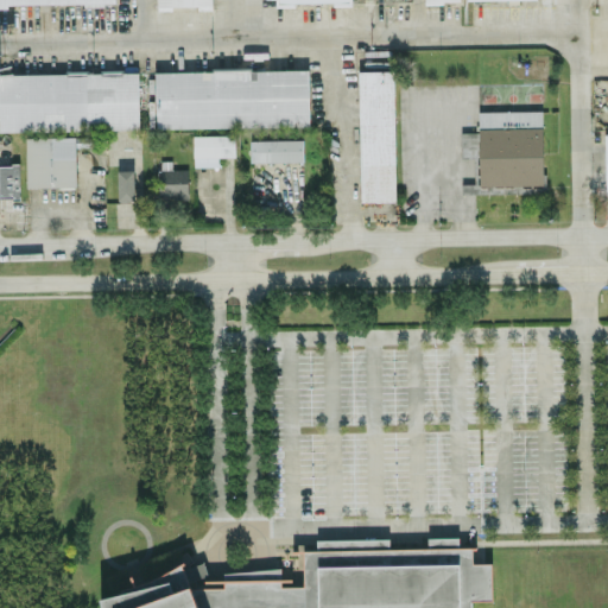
[(154,70),(156,127),(309,125),(308,68),(154,70)]
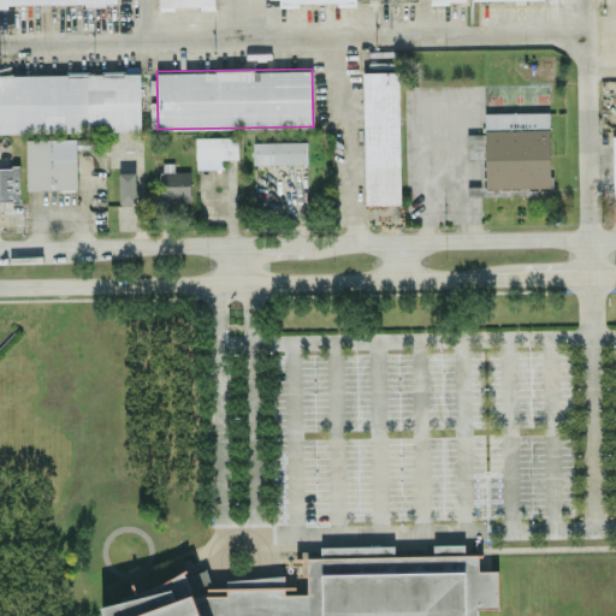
[(401,202),(398,70),(362,71),(365,203),(401,202)]
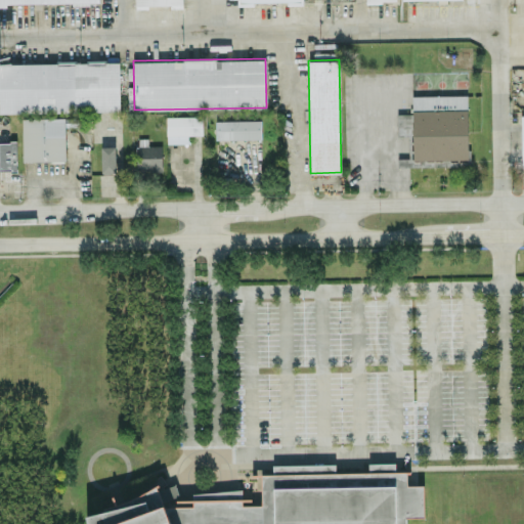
[(23,161),(66,160),(66,111),(119,111),(119,61),(0,62),(0,112),(23,113),(23,161)]
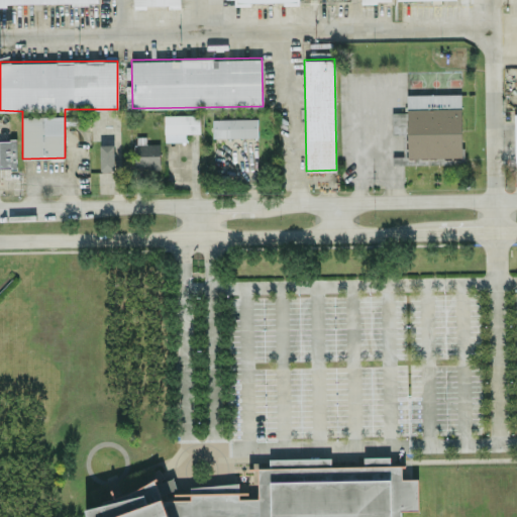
[(461,157),(460,93),(406,94),(407,158),(461,157)]
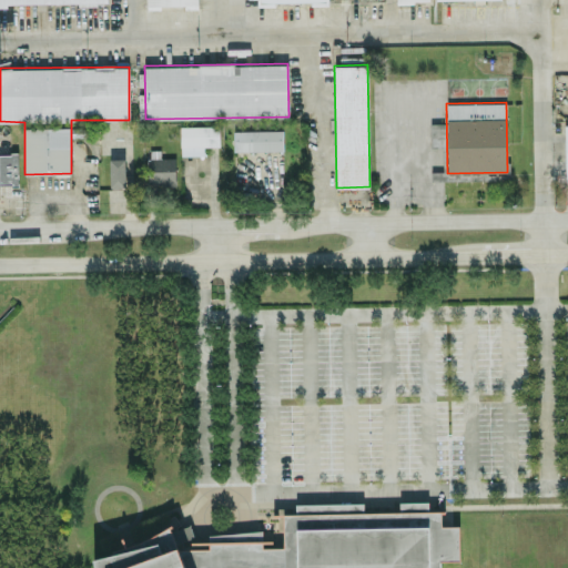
[(220,124),(180,125),(181,154),(204,153),(204,145),(220,145),(220,124)]
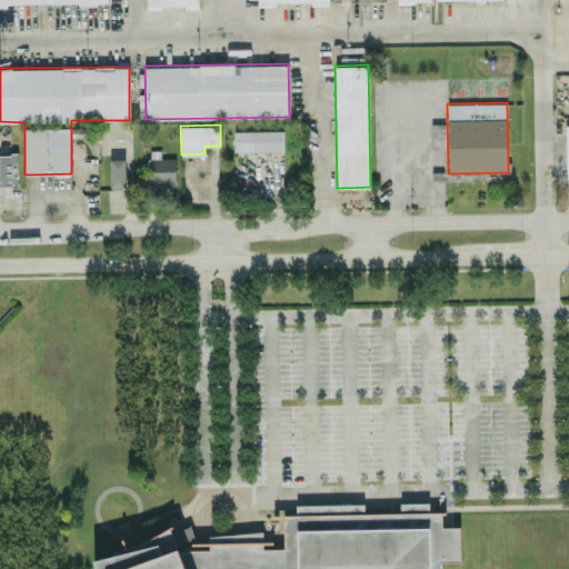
[(233,151),(283,150),(283,129),(233,130),(233,151)]
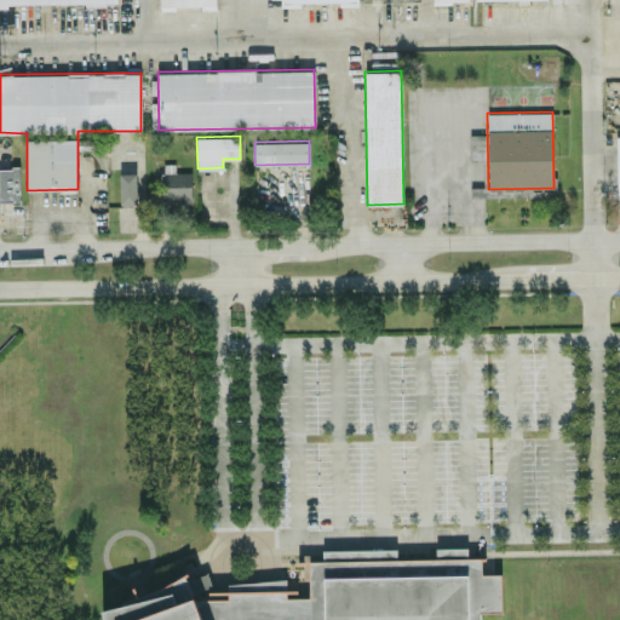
[(0,200),(21,201),(19,166),(0,166),(0,200)]
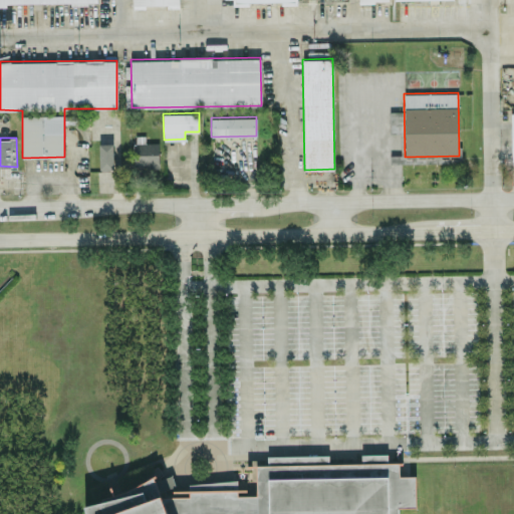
[(133,143),(134,168),(159,167),(158,142),(133,143)]
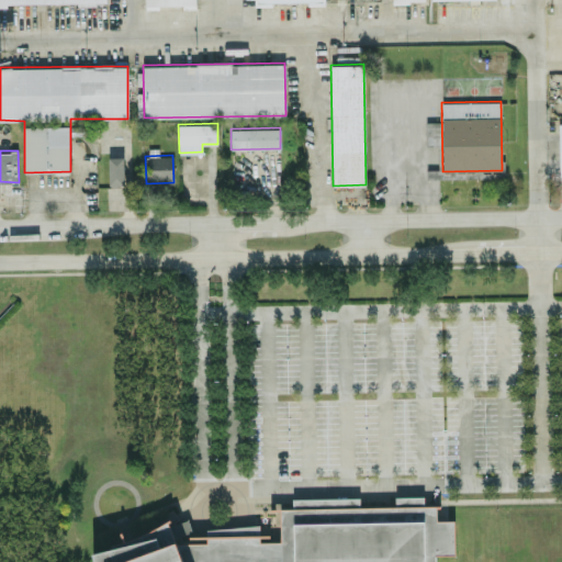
[(108,156),(109,186),(124,184),(123,156),(108,156)]
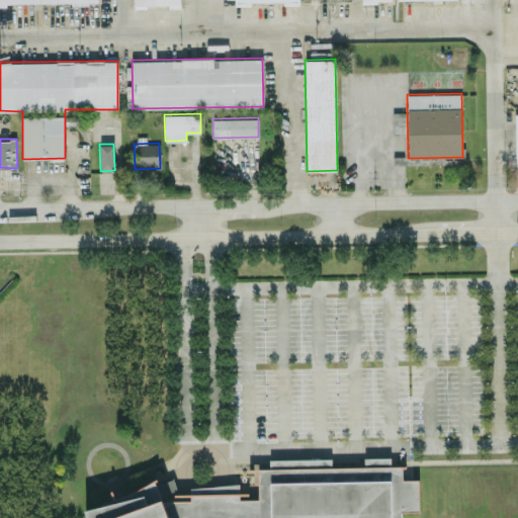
[(87,517),(85,509),(119,498),(162,472),(166,478),(173,476),(177,487),(239,483),(239,499),(259,499),(258,466),(403,464),(403,517),(87,517)]
